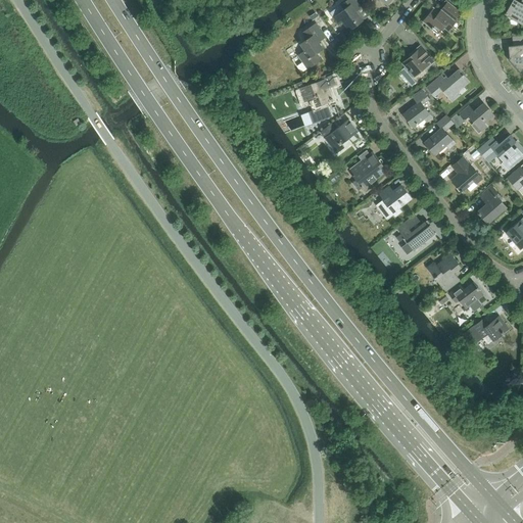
[(338,25),(342,21),(349,31),(363,20),(355,10),(361,7),(354,0),(346,0),(340,5),(344,9),(333,17),(338,25)]
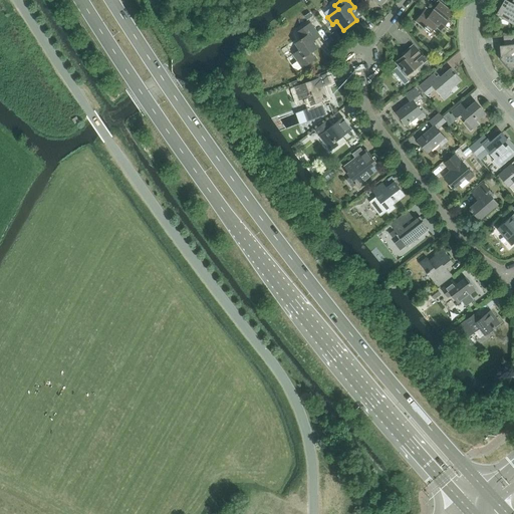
[(499,11),(497,14),(498,14),(498,18),(509,20),(513,23),(513,0),(512,0),(511,3),(505,0),(503,4),(500,3),(499,11)]
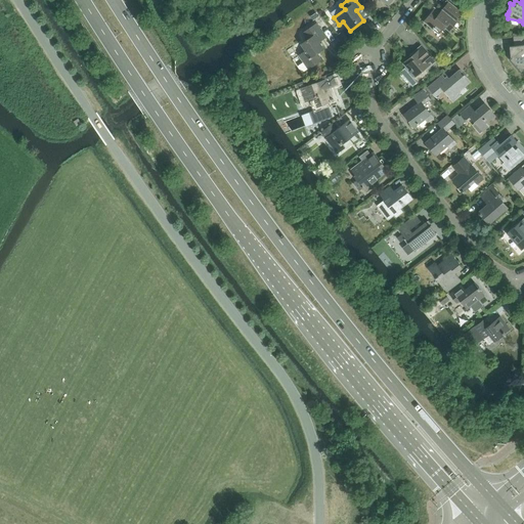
[(439,12),(435,9),(434,9),(431,13),(430,12),(426,16),(427,17),(424,22),(433,30),(434,28),(439,32),(444,27),(448,31),(450,28),(457,19),(456,18),(461,12),(447,1),(439,12)]
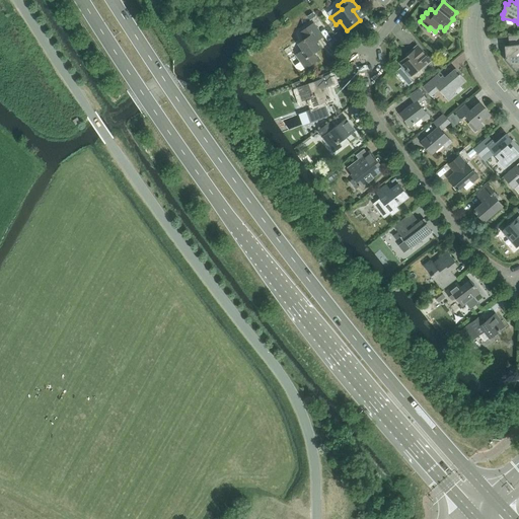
[(296,55),(305,68),(318,59),(313,53),(320,48),(316,42),(322,36),(313,23),(300,32),(304,39),(298,44),(302,51),(296,55)]
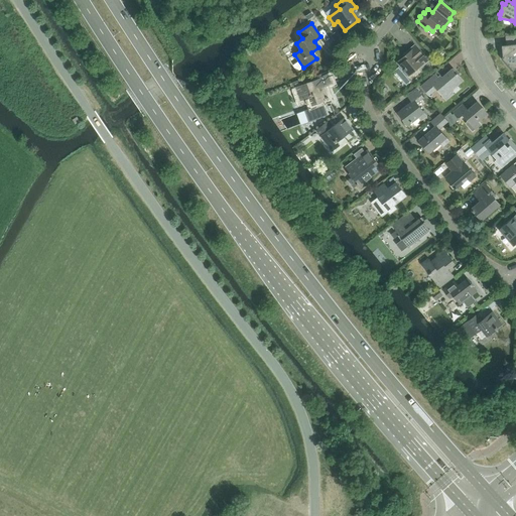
[(502,58),(513,71),(515,68),(515,34),(505,36),(506,45),(502,45),(503,56),(504,56),(502,58)]
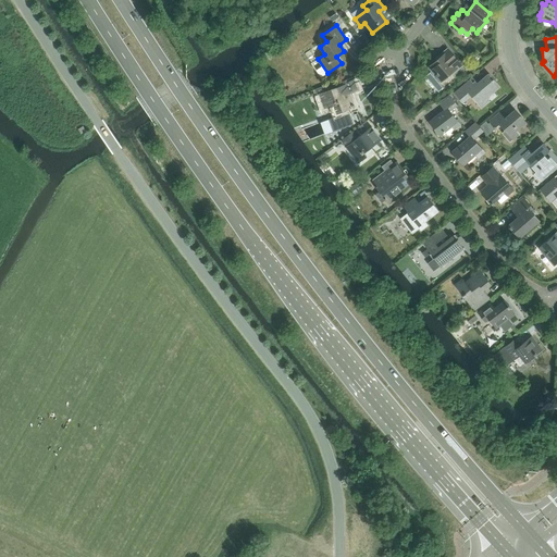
[(462,65),(447,49),(438,57),(440,58),(430,65),(430,67),(430,69),(441,82),(450,73),(452,75),(462,65)]
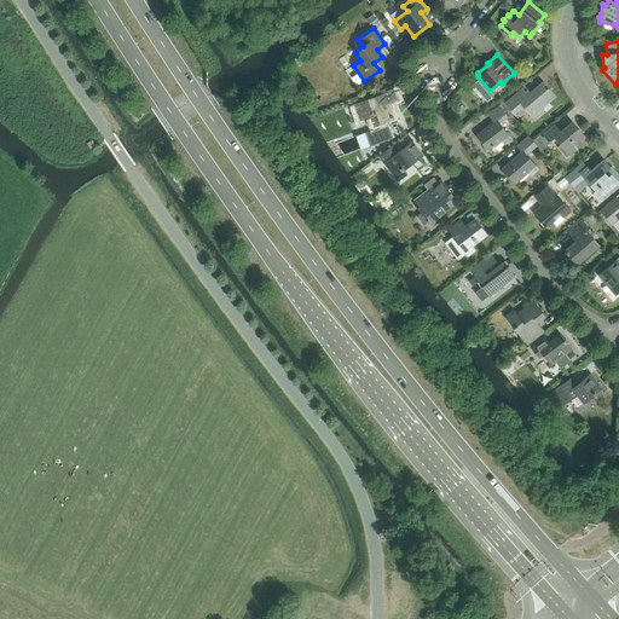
[(528,96),(522,90),(505,104),(514,114),(524,106),(536,120),(543,114),(539,109),(554,97),(549,90),(550,90),(544,82),(528,96)]
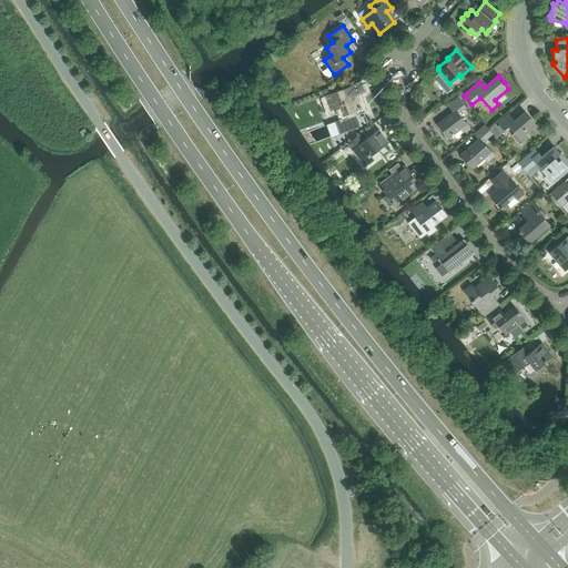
[(331,110),(340,107),(342,115),(362,109),(356,94),(365,91),(361,79),(342,85),(343,90),(326,95),(331,110)]
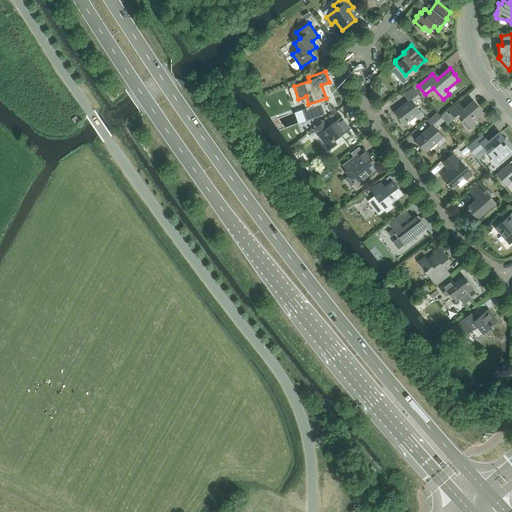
[(395,112),(404,124),(415,116),(418,119),(423,115),(413,102),(420,97),(413,88),(403,94),(409,102),(395,112)]
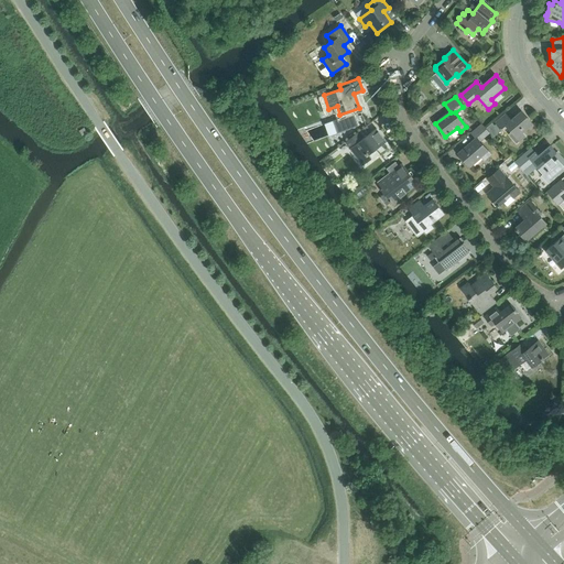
[(511,120),(506,115),(496,122),(501,129),(506,126),(511,132),(509,134),(517,143),(525,137),(522,132),(532,125),(521,111),(511,120)]
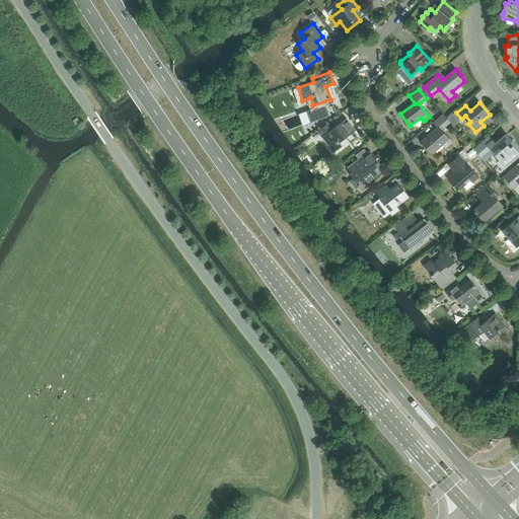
[(440,131),(450,123),(443,114),(433,122),(438,128),(422,142),(432,153),(443,144),(446,147),(450,143),(440,131)]
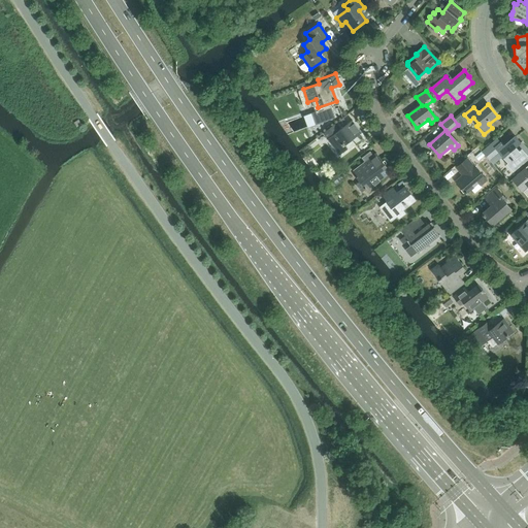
[(345,145),(362,133),(352,121),(340,130),(335,124),(323,133),(339,155),(348,149),(345,145)]
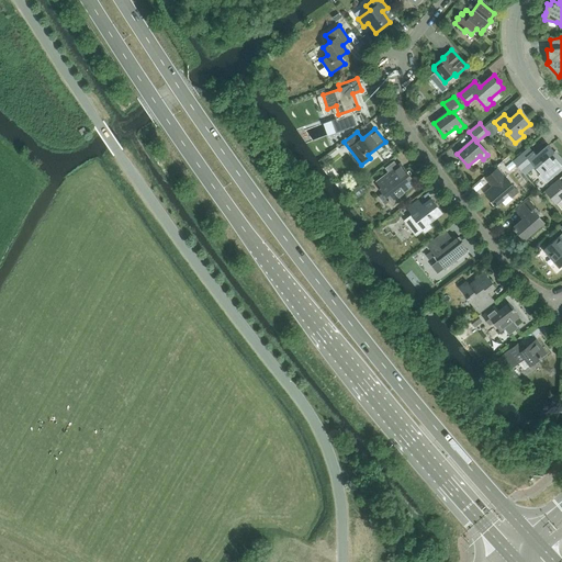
[(544,170),(551,178),(561,168),(561,166),(551,155),(554,152),(549,145),(537,156),(534,152),(532,153),(528,148),(513,161),(520,169),(530,160),(541,173),(544,170)]
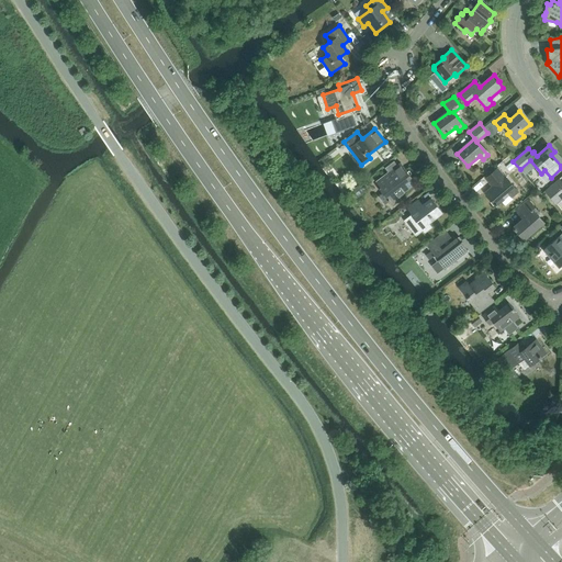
[(385,168),(389,172),(382,178),(386,184),(380,190),(392,205),(401,199),(398,197),(416,183),(401,164),(397,166),(394,161),(385,168)]
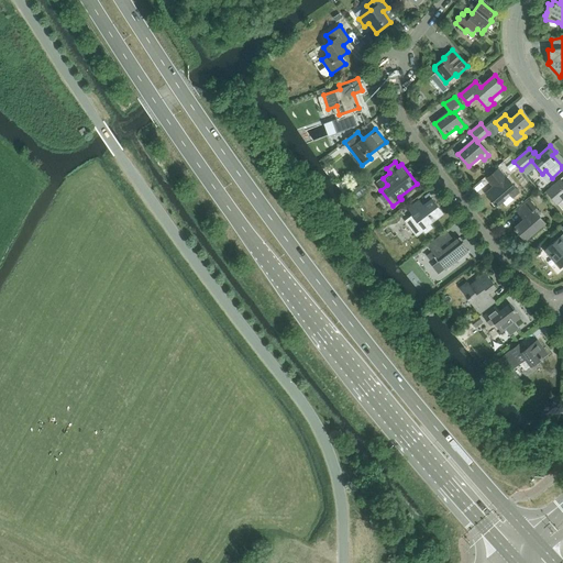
[(487,178),(494,187),(486,194),(497,206),(510,195),(512,197),(519,191),(506,177),(505,177),(498,169),(487,178)]
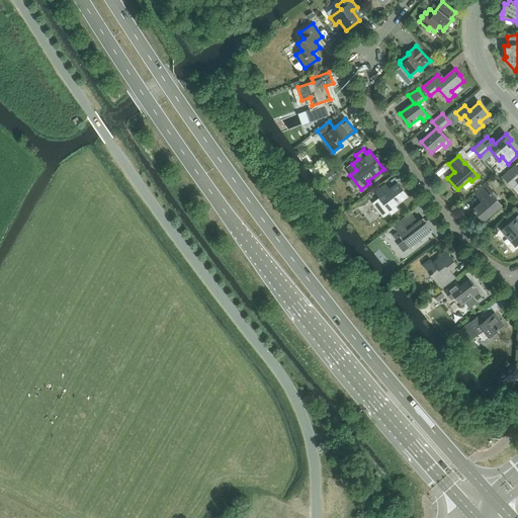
[(517,169),(515,166),(503,176),(513,187),(517,182),(517,169)]
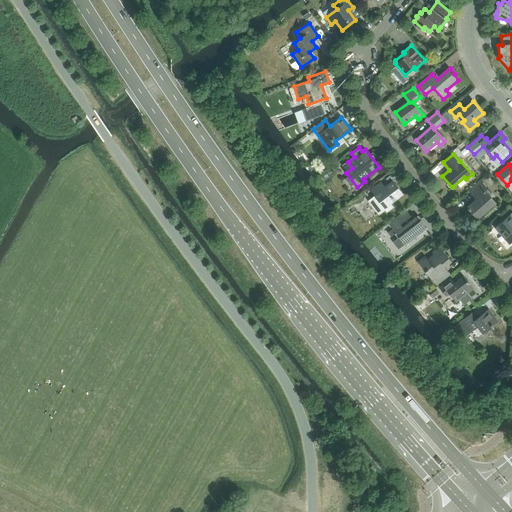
[(403,195),(392,181),(385,187),(381,182),(371,190),(375,195),(374,195),(375,196),(369,200),(379,214),(385,210),(387,212),(393,207),(391,204),(403,195)]
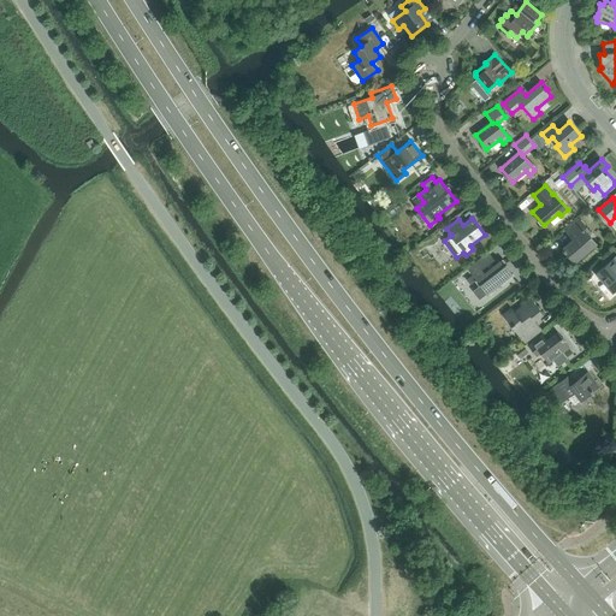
[(574,240),(563,249),(575,262),(597,244),(588,236),(591,234),(579,219),(567,230),(574,240)]
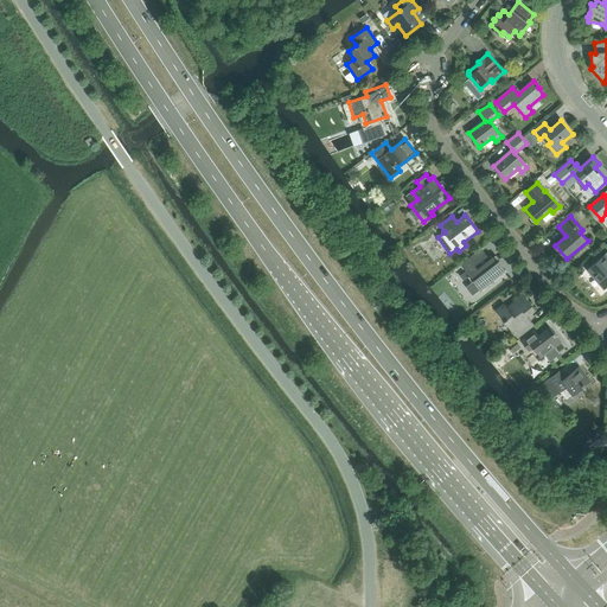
[(606,243),(604,246),(606,249),(606,253),(587,270),(593,278),(595,275),(606,288),(606,287),(606,243)]
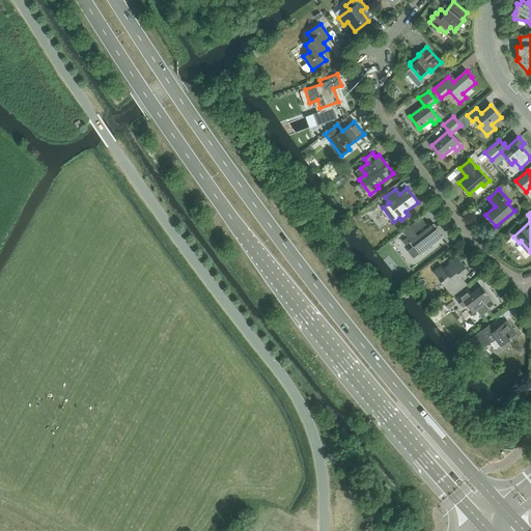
[(412,241),(415,245),(414,246),(420,254),(442,236),(436,228),(435,229),(431,225),(425,230),(422,227),(426,224),(421,217),(402,231),(411,242),(412,241)]
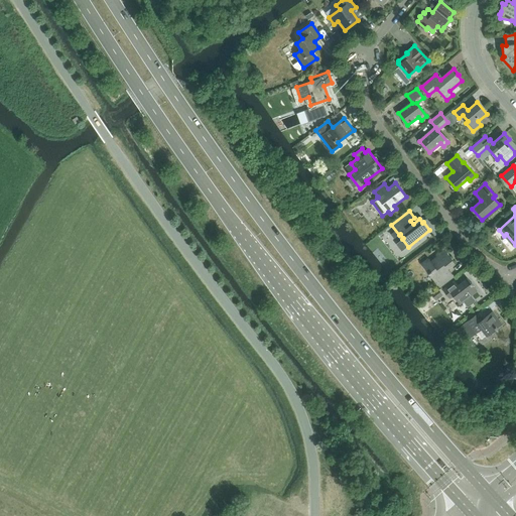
[(454,276),(447,269),(455,263),(445,251),(431,262),(428,259),(421,264),(438,287),(454,276)]
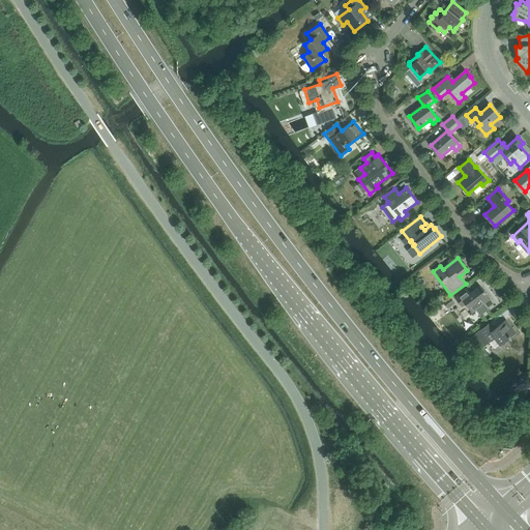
[(467,288),(454,298),(462,307),(466,304),(471,311),(475,308),(479,314),(487,307),(482,302),(489,298),(484,293),(486,292),(483,290),(483,291),(479,287),(471,293),(467,288)]
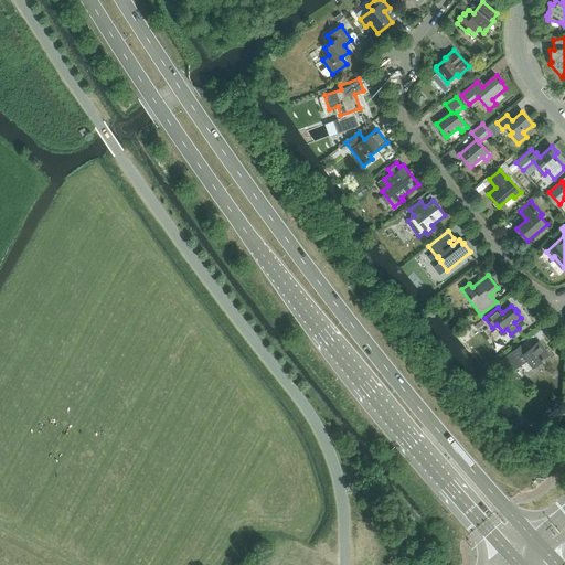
[(521,364),(526,372),(537,363),(540,365),(545,361),(544,359),(550,354),(540,341),(528,350),(523,343),(501,361),(511,373),(521,364)]
